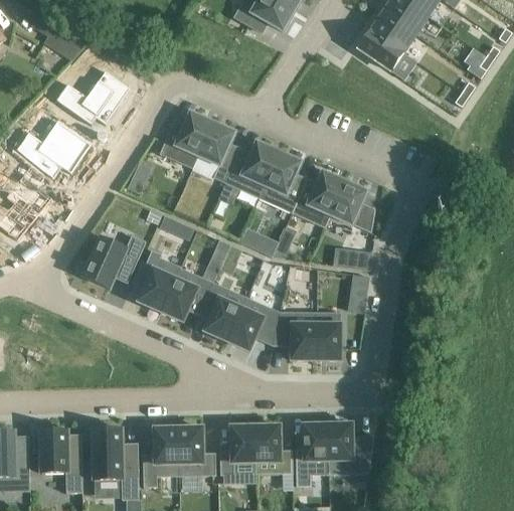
[(243,0),(235,16),(261,31),(267,20),(283,29),(295,8),(280,0),(243,0)]
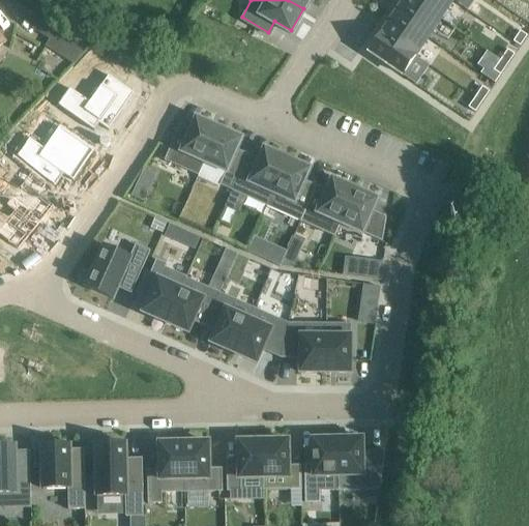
[(288,0),(303,8),(309,0),(288,0)]
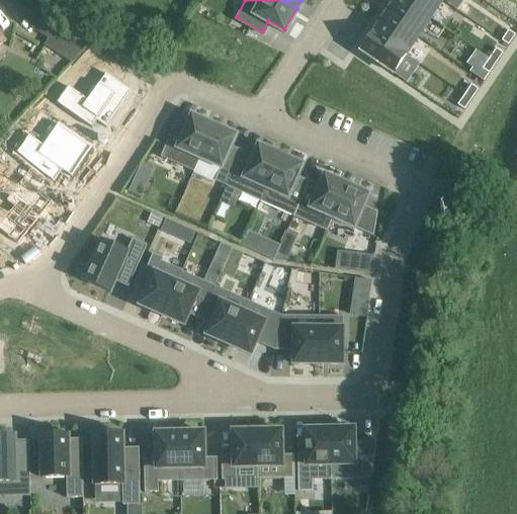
[(393,0),(385,11),(418,33),(431,15),(408,0),(393,0)]
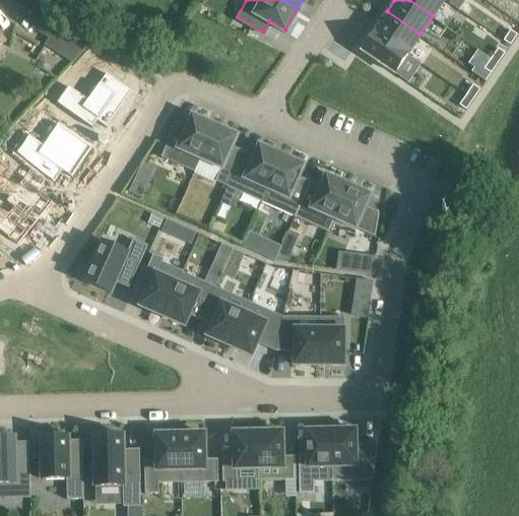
[(409,0),(433,15),(443,0),(409,0)]
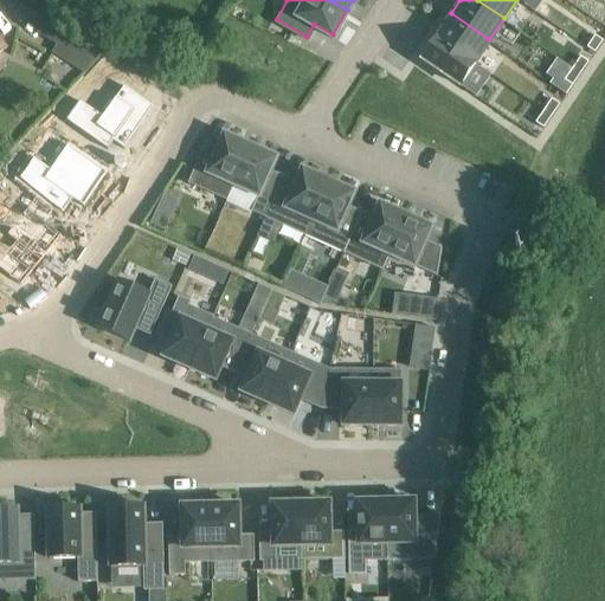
[(475,60),(489,39),(451,13),(437,34),(475,60)]
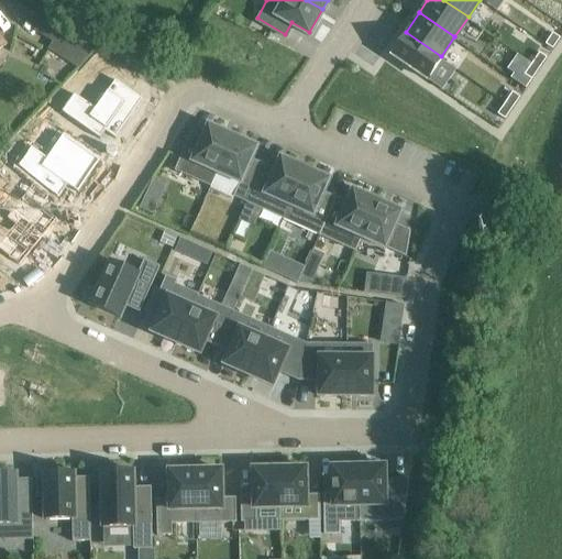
[(78,65),(94,47),(61,26),(48,46),(78,65)]
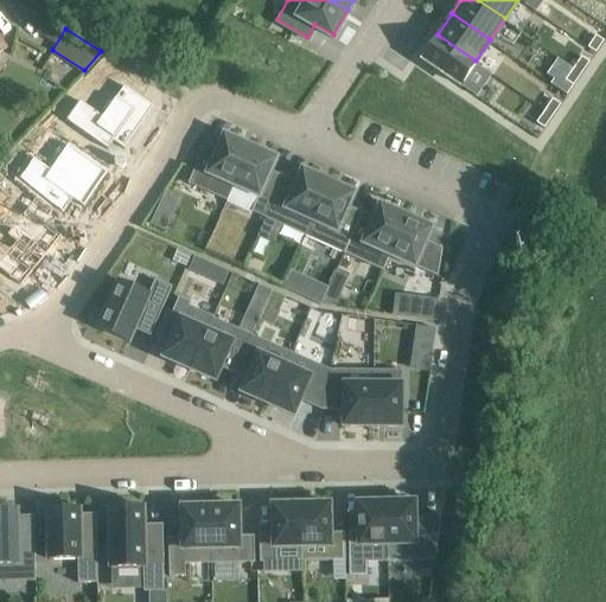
[(595,31),(587,44),(595,49),(604,37),(595,31)]
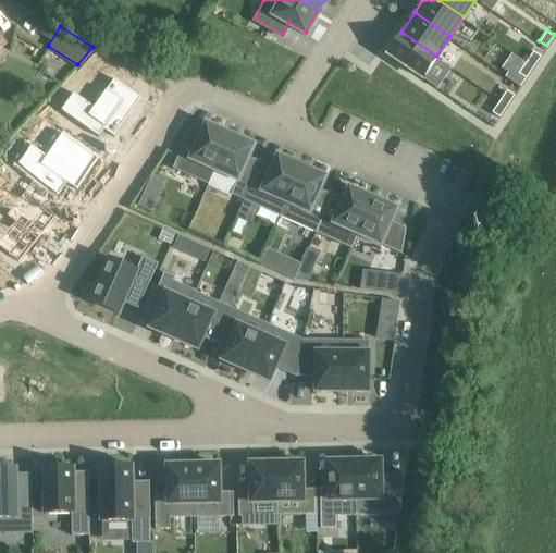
[(423,75),(436,56),(402,32),(388,52),(423,75)]
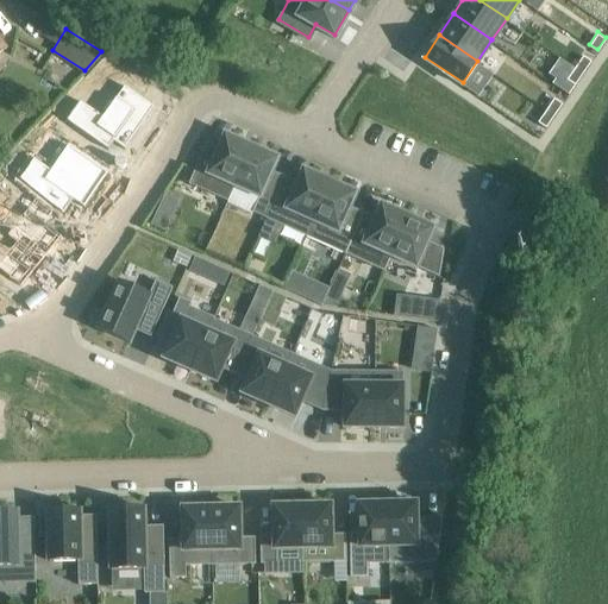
[(583,52),(575,65),(583,70),(591,58),(583,52)]
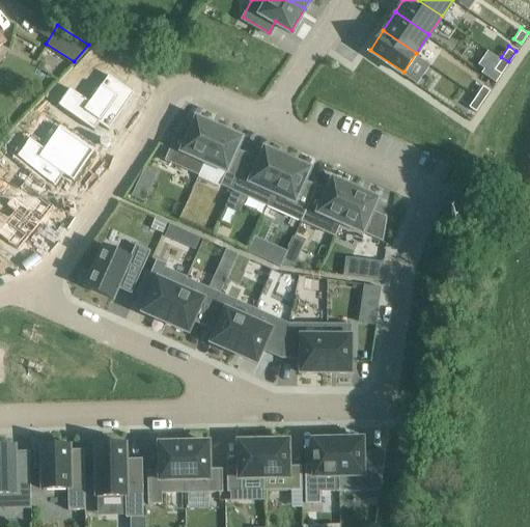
[(501,57),(494,66),(501,72),(508,61),(501,57)]
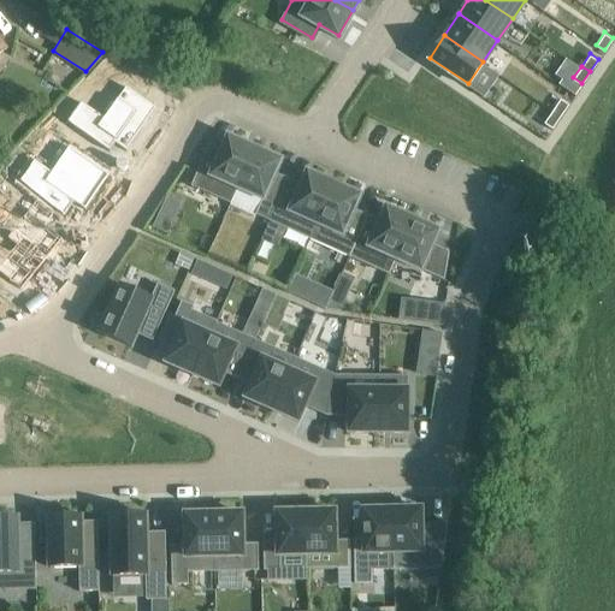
[(80,98),(65,117),(108,148),(114,140),(124,147),(153,104),(113,73),(92,106),(80,98)]
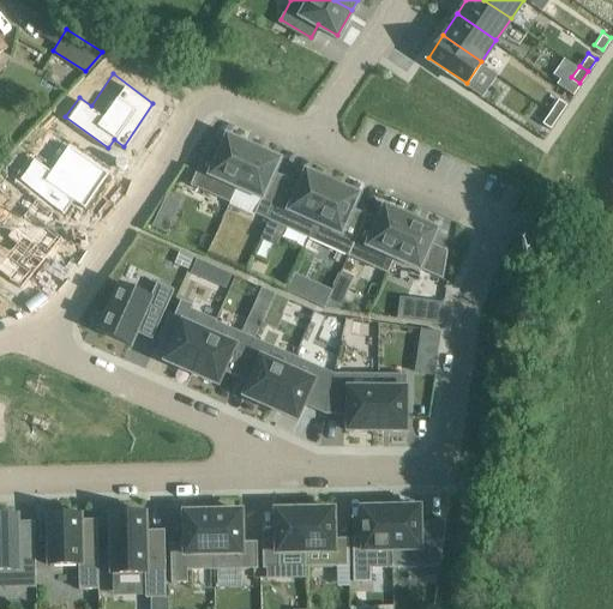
[(558,96),(550,108),(558,114),(566,102),(558,96)]
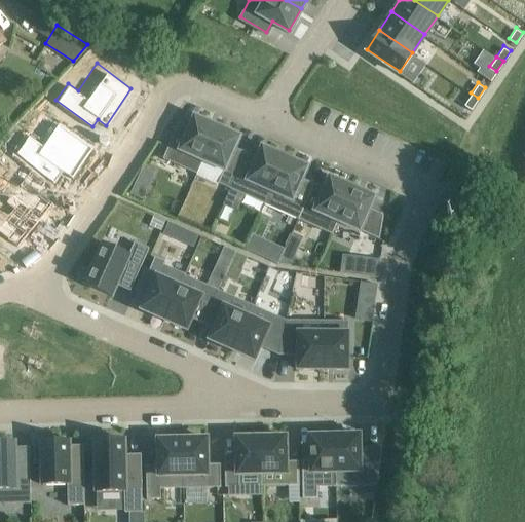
[(471,92),(464,103),(471,108),(478,98),(471,92)]
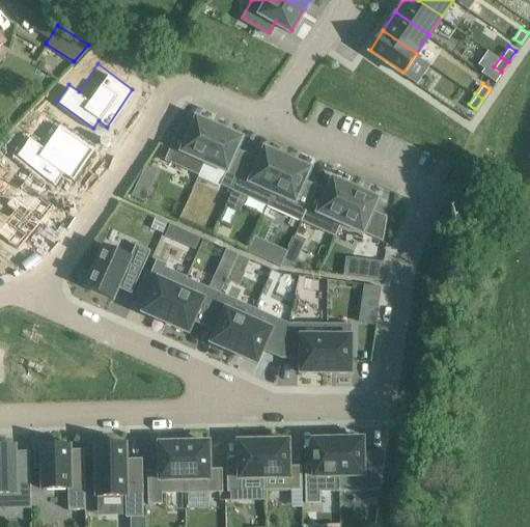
[(179,121),(164,158),(173,162),(182,165),(198,172),(204,160),(219,126),(196,115),(191,127),(179,121)]
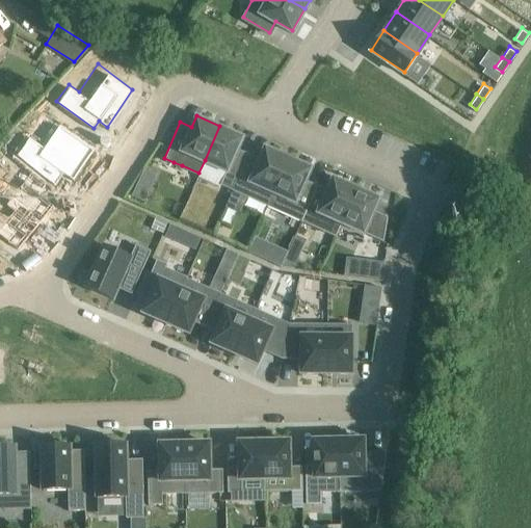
[(82,165),(95,149),(59,124),(58,125),(44,146),(33,138),(29,135),(17,154),(55,183),(62,172),(72,178),(73,179),(78,170),(82,165)]
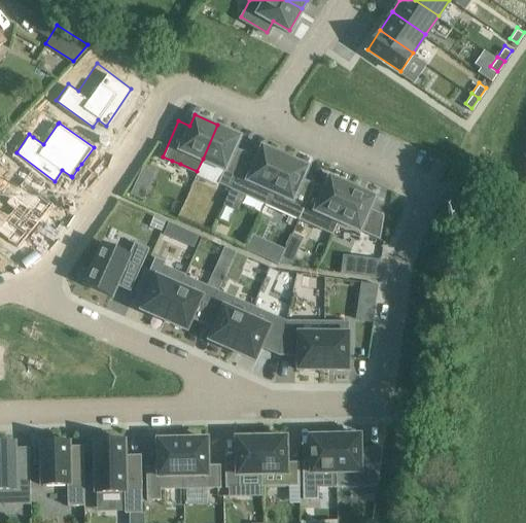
[(240,135),(217,125),(203,159),(225,168),(220,179),(232,184),(246,150),(235,146),(240,135)]
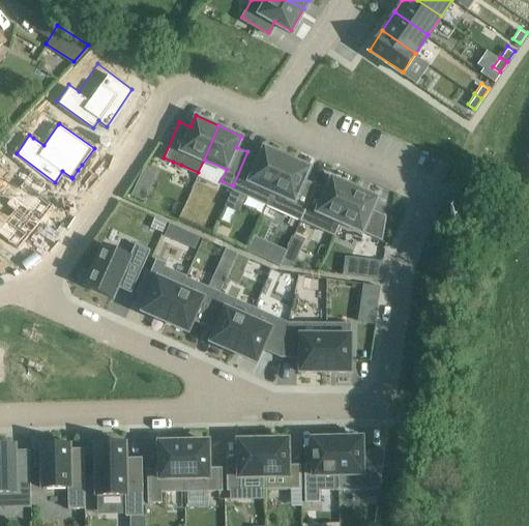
[(247,151),(233,185),(266,201),(287,155),(264,145),(259,156),(247,151)]
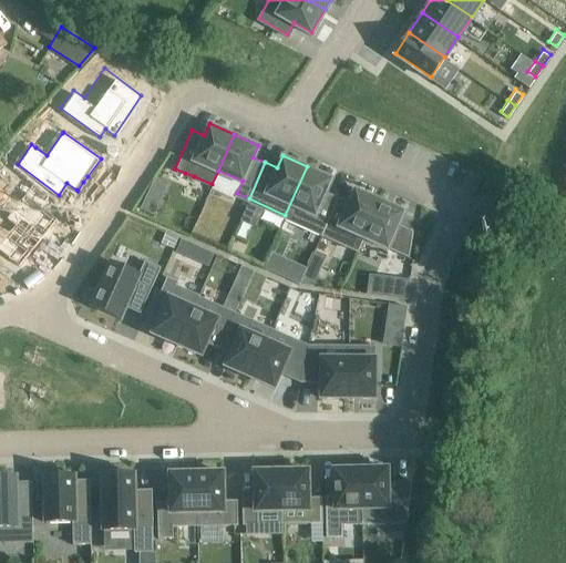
[(331,177),(307,166),(285,215),(308,225),(307,227),(321,233),(338,195),(326,190),(331,177)]
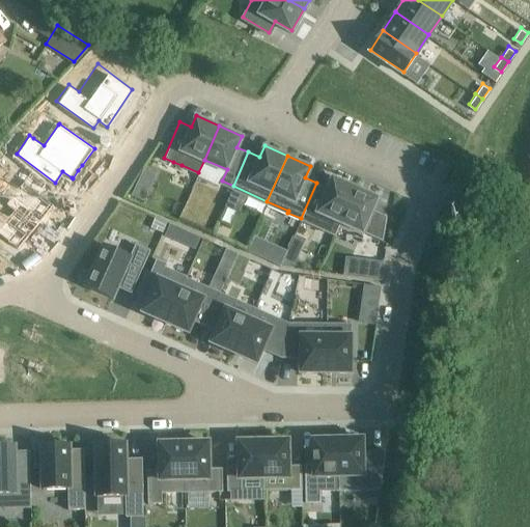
[(4,201),(12,207),(35,225),(54,201),(38,190),(46,181),(30,168),(4,201)]
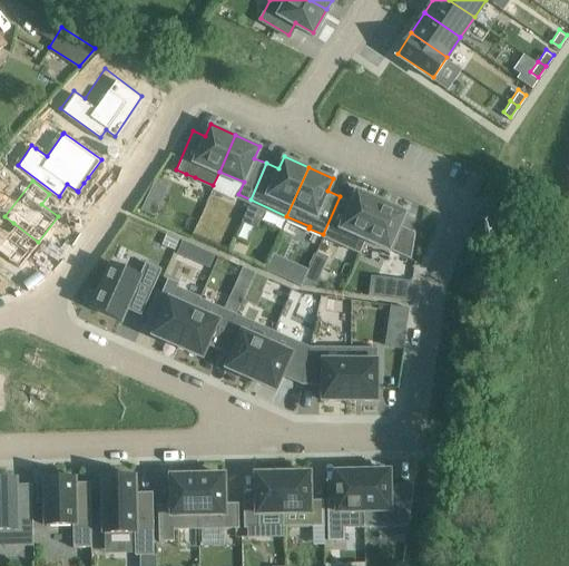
[(352,202),(340,196),(323,234),(359,251),(365,236),(381,201),(357,189),(352,202)]
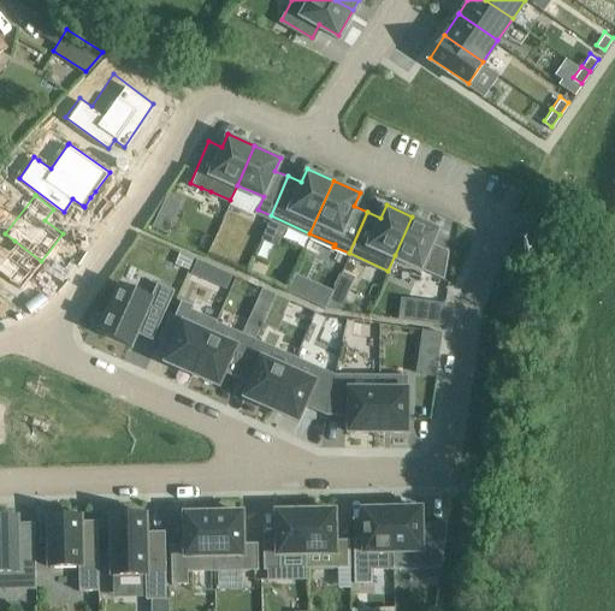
[(158,211),(153,224),(166,230),(172,217),(158,211)]
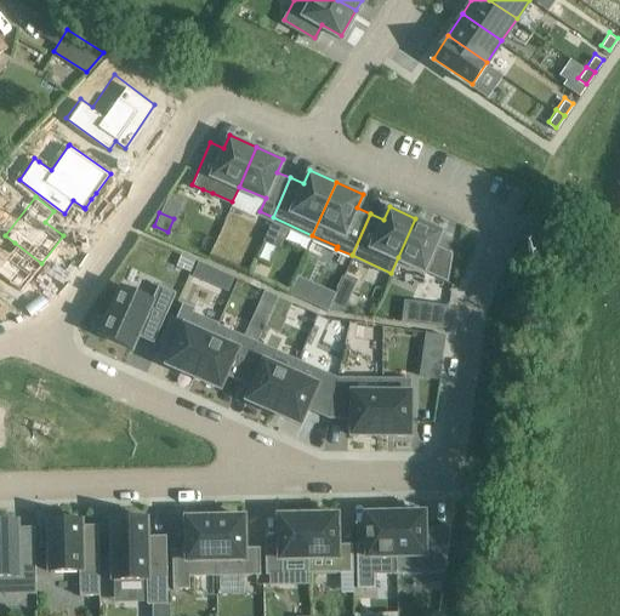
[(443,229),(415,218),(398,257),(447,279),(451,250),(437,243),(443,229)]
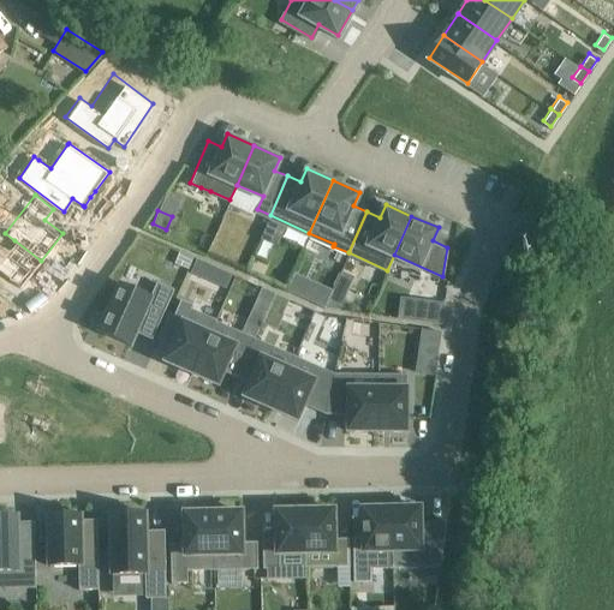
[(540,238),(528,231),(524,238),(537,244),(540,238)]
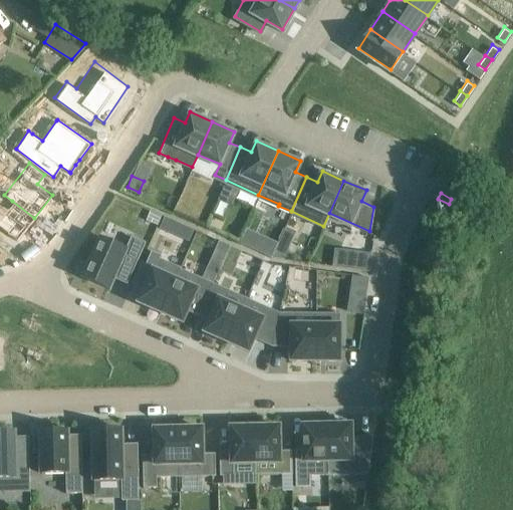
[(0,226),(17,239),(34,218),(12,201),(0,216),(0,226)]
